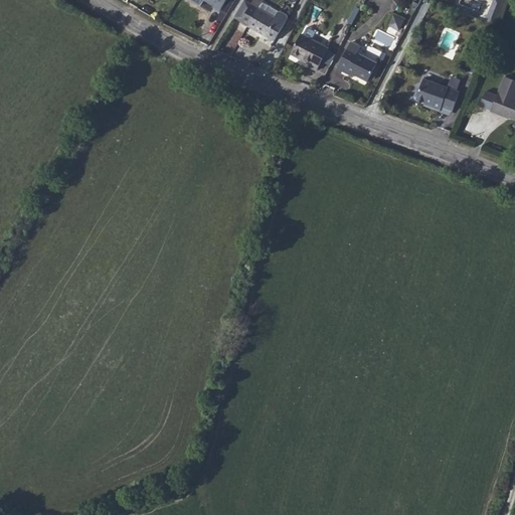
[(220,11),(226,0),(205,0),(213,5),(212,6),(220,11)]
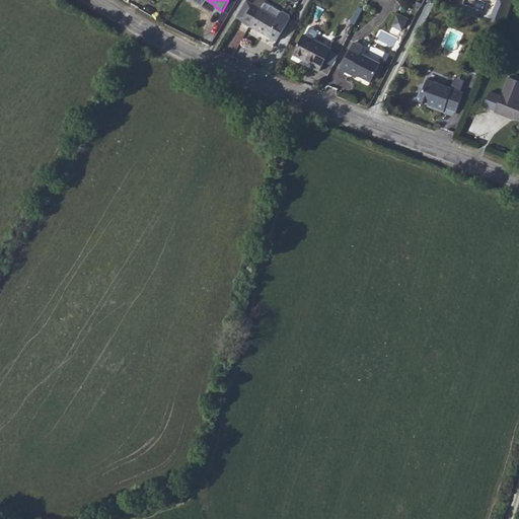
[(277,42),(290,18),(289,15),(283,11),(281,12),(265,2),(265,0),(254,0),(252,4),(247,1),(246,0),(236,17),(243,21),(243,22),(277,42)]
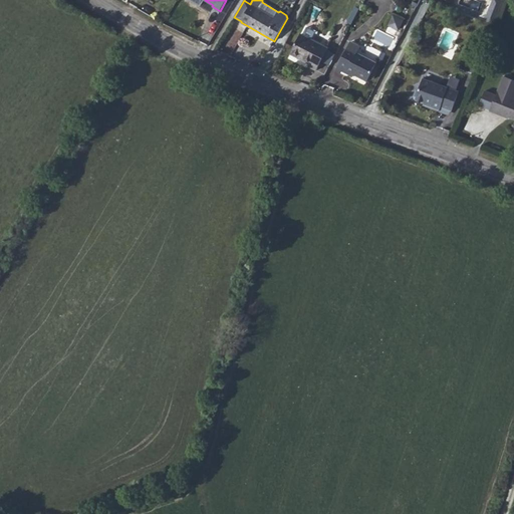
[(494,25),(504,1),(502,0),(492,0),(484,22),(494,25)]
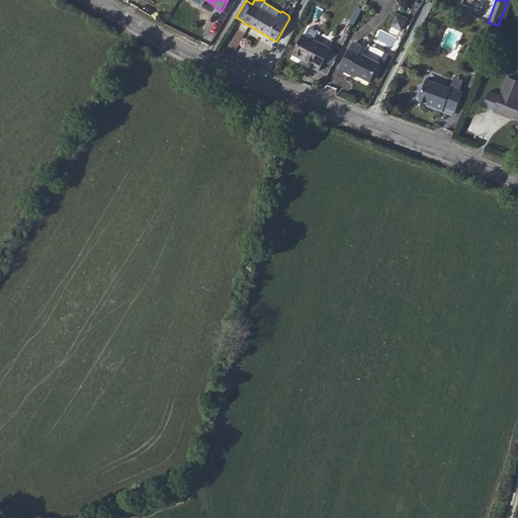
[(360,9),(357,8),(350,22),(353,23),(360,9)]
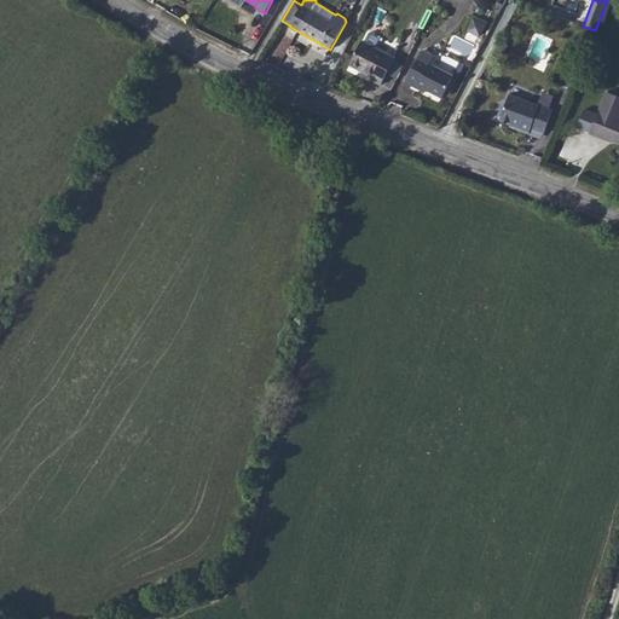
[(475,18),(468,30),(481,38),(487,24),(475,18)]
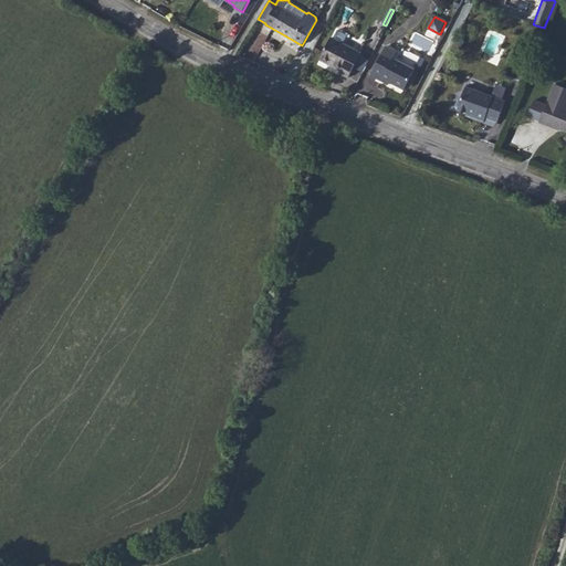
[(348,77),(362,53),(332,38),(320,60),(342,71),(339,73),(348,77)]
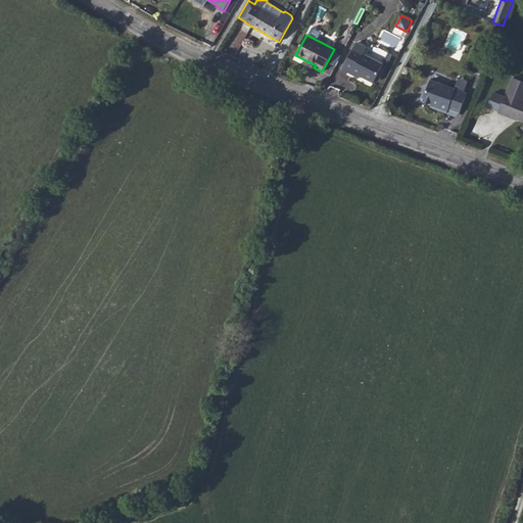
[(383,64),(364,54),(367,48),(357,43),(345,64),(354,69),(352,74),(360,78),(361,76),(374,83),(376,79),(383,64)]
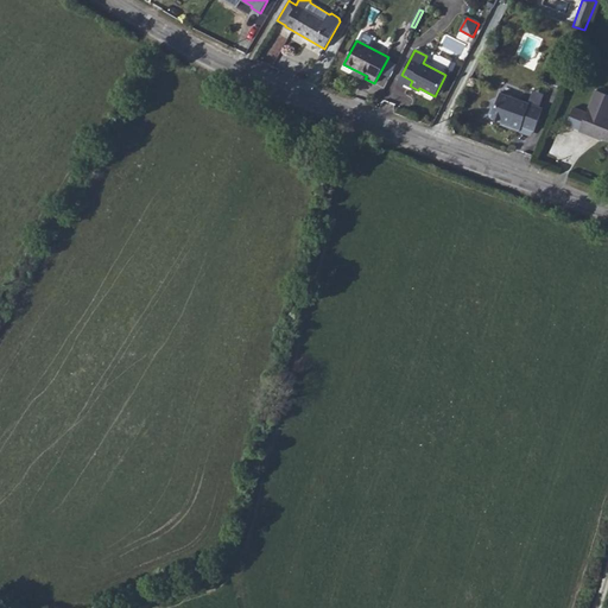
[(572,54),(561,50),(558,57),(569,61),(570,62),(572,54)]
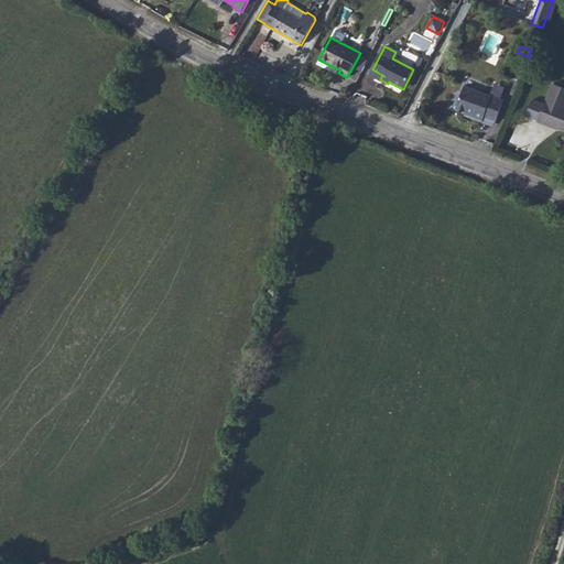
[(382,75),(372,69),(370,75),(380,79),(382,75)]
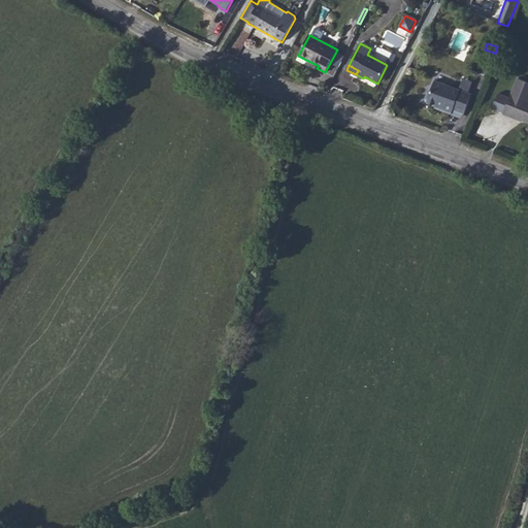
[(391,67),(387,65),(380,79),(384,81),(391,67)]
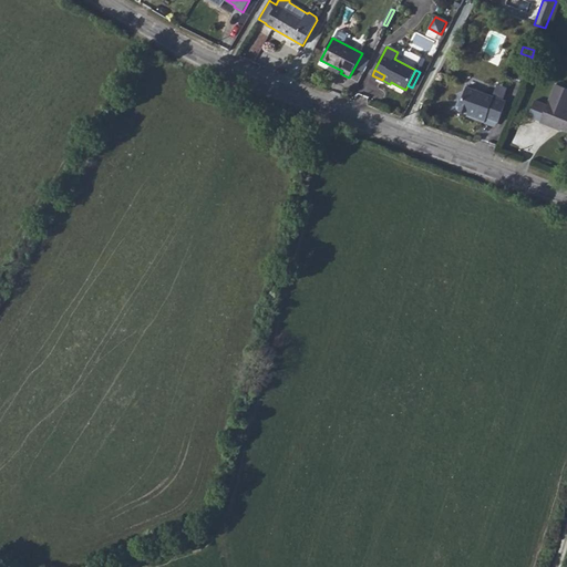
[(503,100),(507,88),(497,84),(493,96),(503,100)]
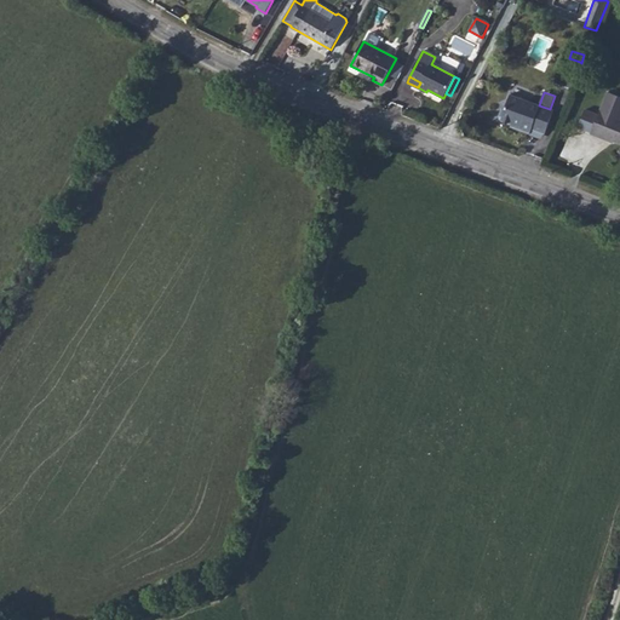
[(619,96),(608,92),(598,115),(585,109),(578,127),(591,133),(591,135),(606,141),(607,137),(613,139),(613,142),(614,142),(619,144),(619,96)]
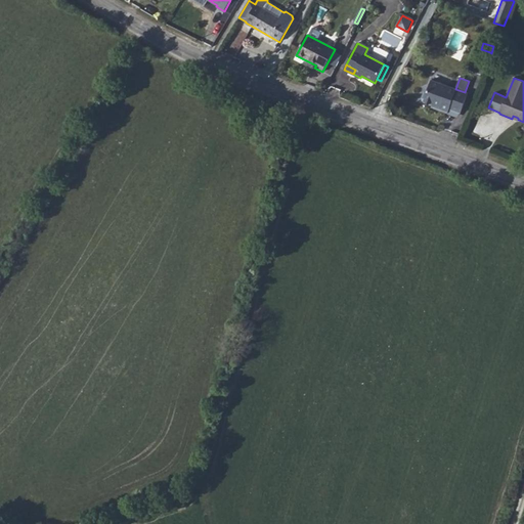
[(461,114),(468,93),(465,92),(455,89),(432,80),(427,92),(425,91),(422,98),(424,102),(432,105),(440,108),(439,110),(448,113),(449,110),(461,114)]
